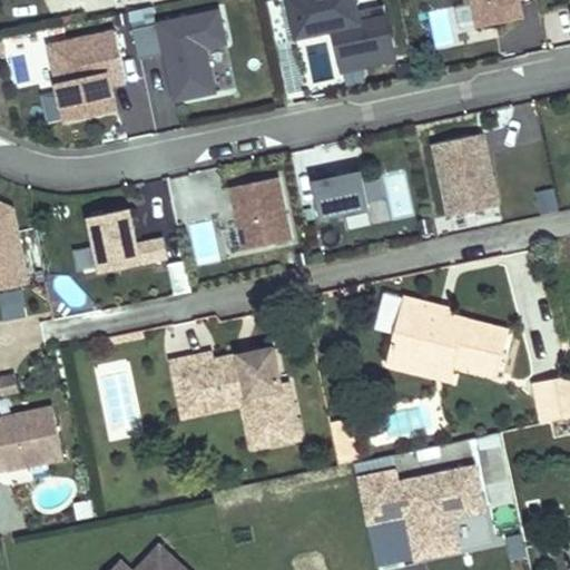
[(334,29),(343,71),(396,59),(387,16),(361,21),(355,0),(290,0),(297,37),(334,29)]
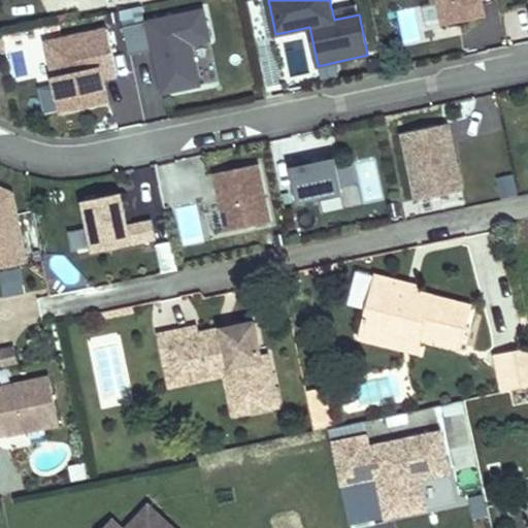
[(438,0),(444,26),(485,18),(481,1),(481,0),(438,0)]
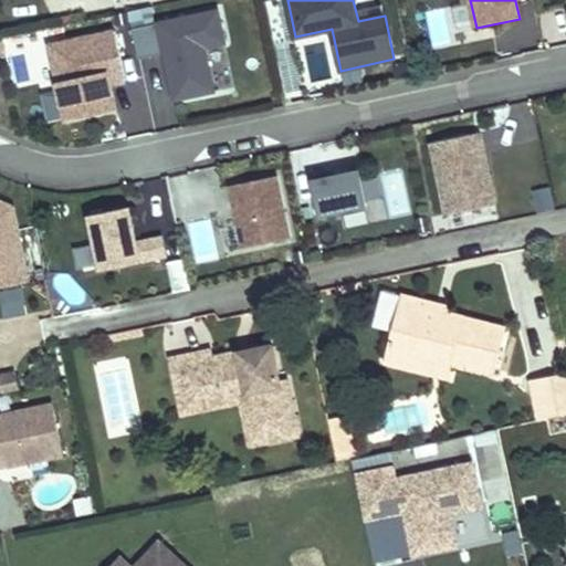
[(150,8),(127,11),(130,28),(154,23),(150,8)]
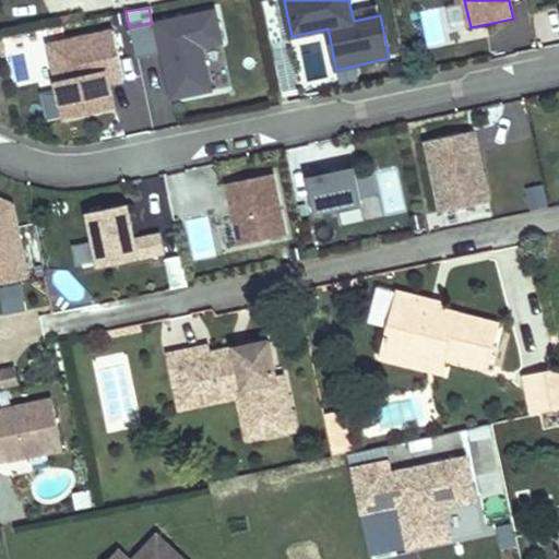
[(216,11),(131,28),(138,59),(163,54),(173,99),(212,91),(203,47),(223,43),(216,11)]
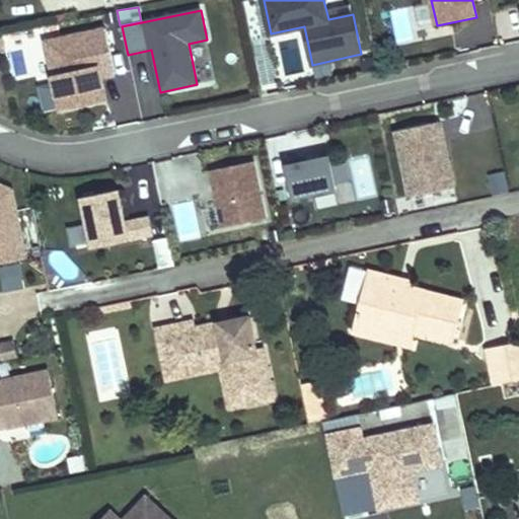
[(45,42),(60,112),(106,101),(101,77),(116,74),(105,28),(45,42)]
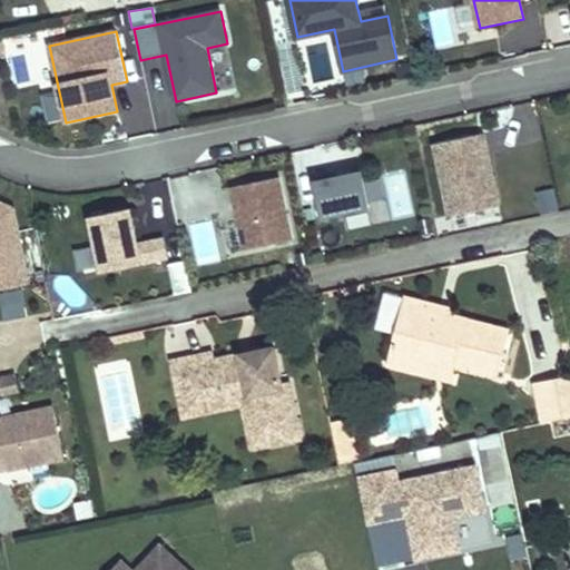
[(118,94),(121,138),(153,136),(149,91),(118,94)]
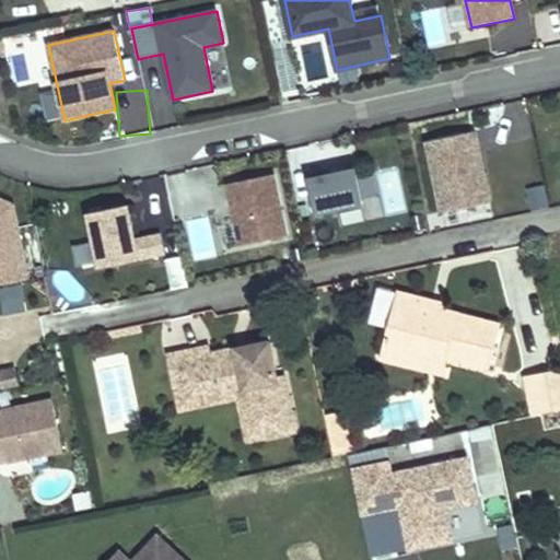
[(508,185),(534,184),(532,104),(505,104),(508,185)]
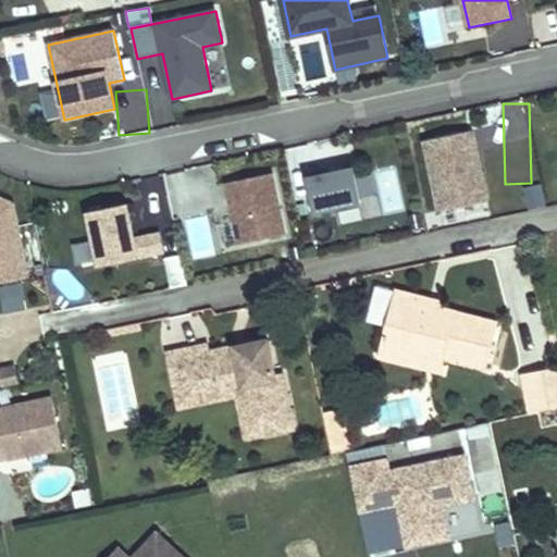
[(472,132),(424,141),(440,212),(487,202),(472,132)]
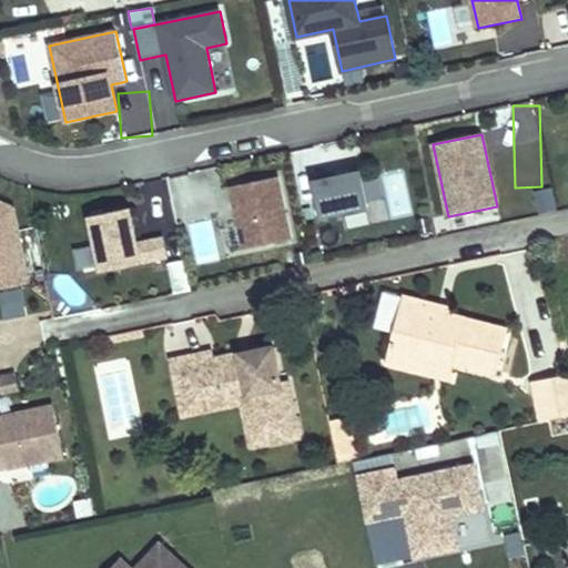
[(336,171),(312,175),(322,221),(369,210),(361,171),(337,176),(336,171)]
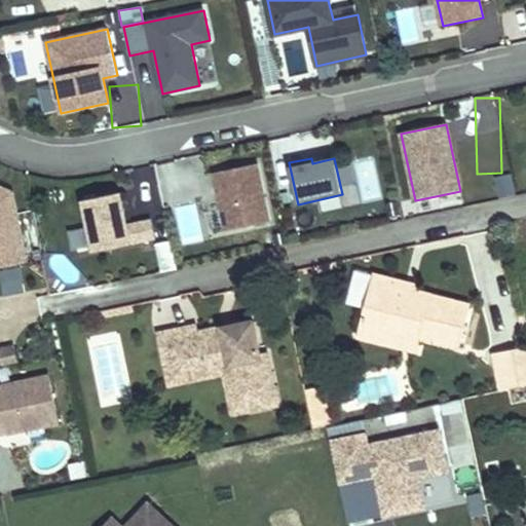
[(269,222),(257,162),(214,172),(226,231),(269,222)]
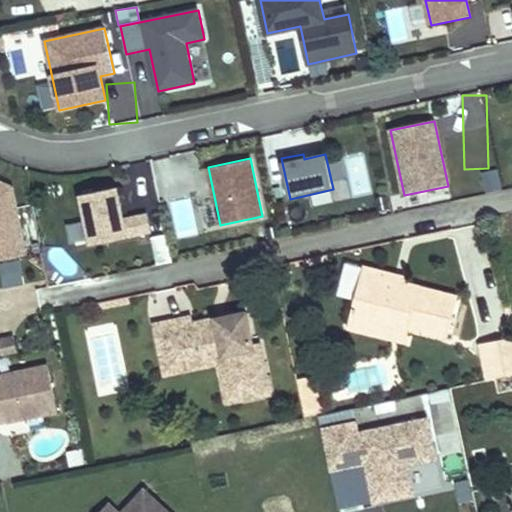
[(486,193),(501,189),(496,171),(481,175),(486,193)]
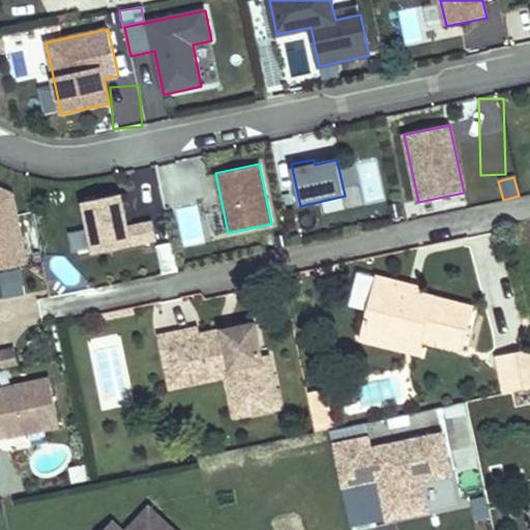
[(13,190),(0,184),(0,270),(28,266),(13,190)]
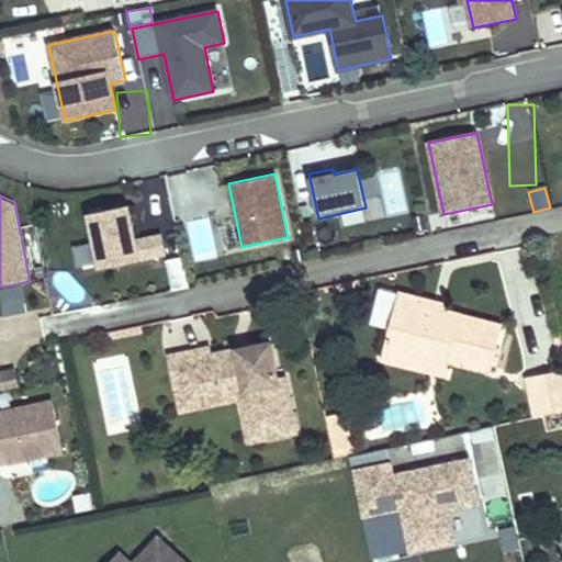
[(136,240),(128,205),(88,214),(99,268),(166,255),(161,235),(136,240)]
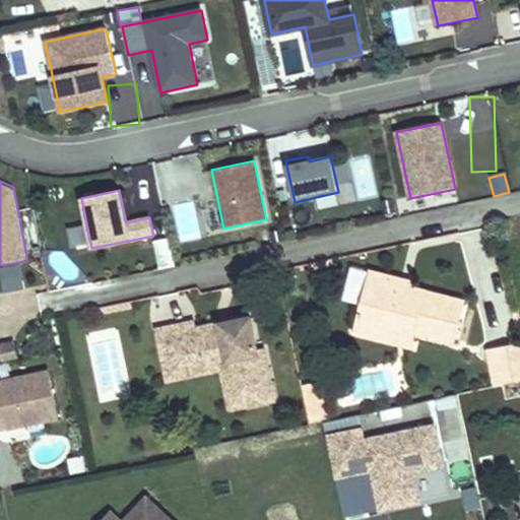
[(189,236),(183,206),(175,207),(180,238),(189,236)]
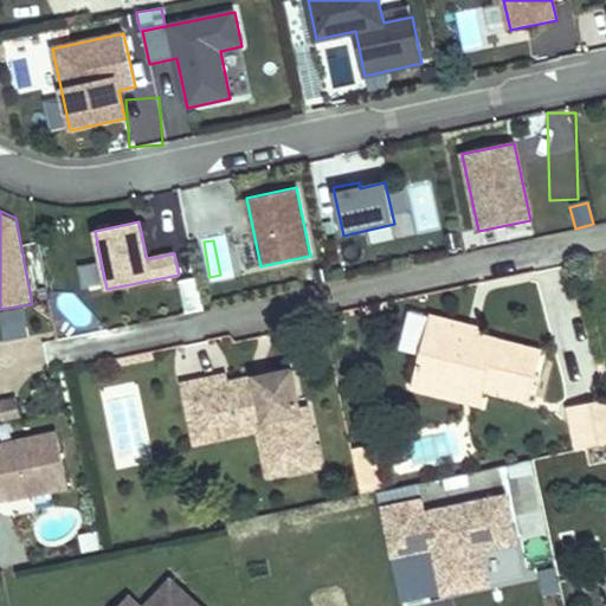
[(186,313),(202,309),(195,279),(179,283),(186,313)]
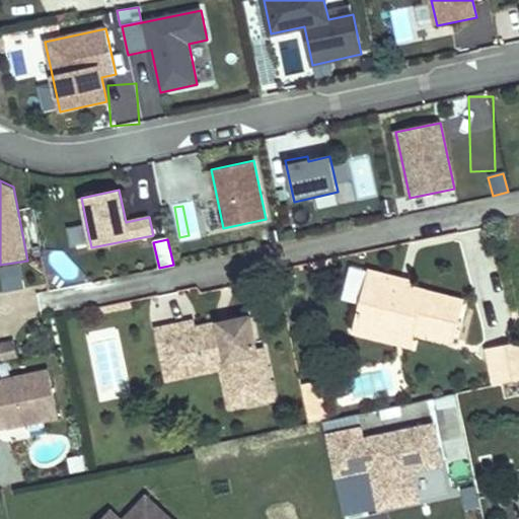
[(336,265),(335,258),(308,264),(309,271),(336,265)]
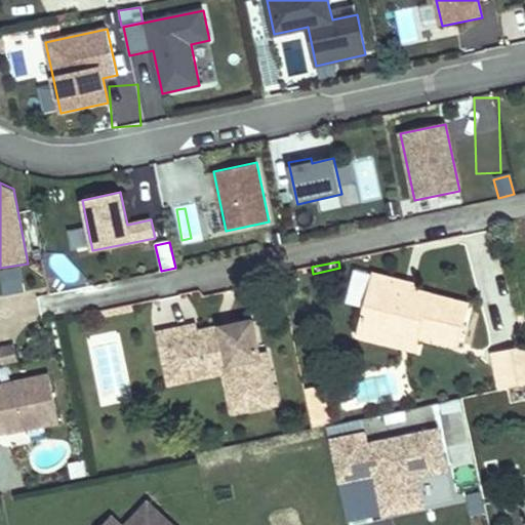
[(372,273),(364,307),(386,313),(393,285),(416,291),(418,285),(372,273)]
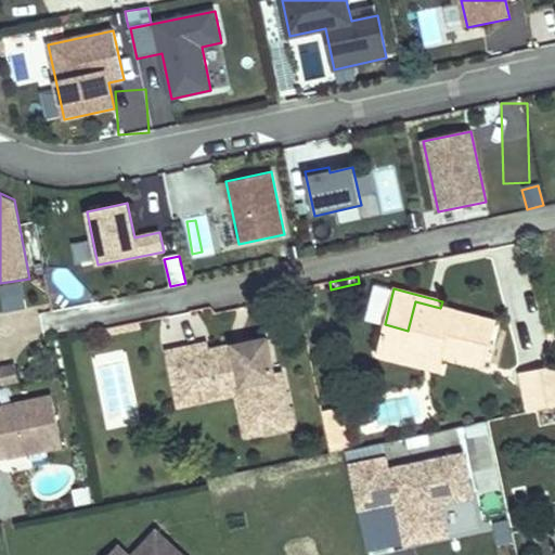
[(415,301),(408,331),(385,324),(377,353),(401,360),(404,347),(443,357),(485,368),(497,322),(440,308),(415,301)]
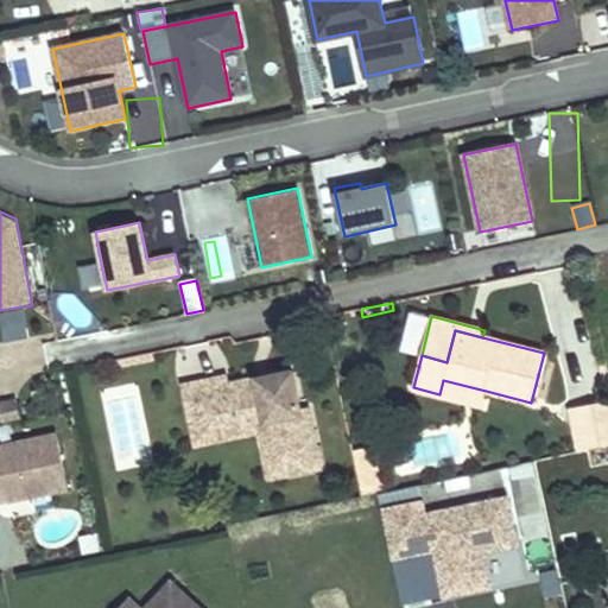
[(178,382),(226,374),(221,347),(173,355),(178,382)]
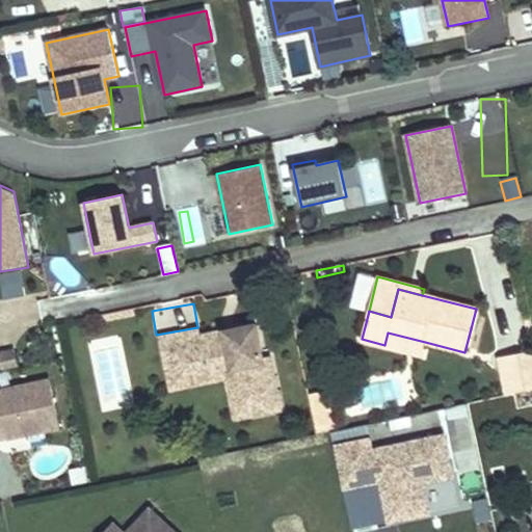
[(134,315),(133,309),(98,316),(99,322),(134,315)]
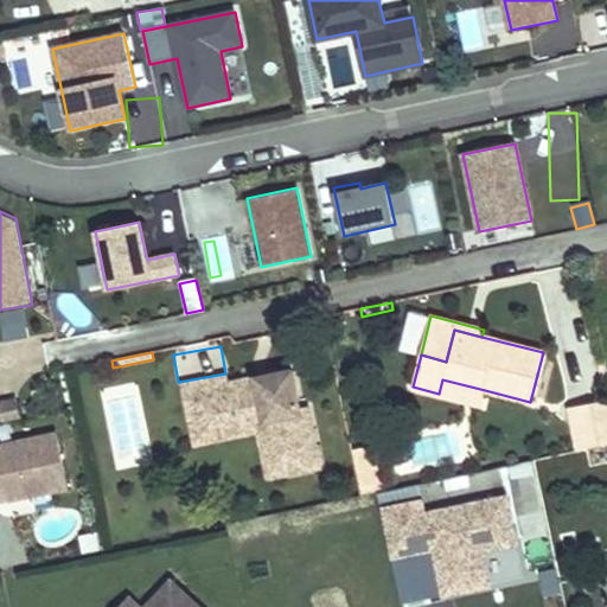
[(321,467),(312,425),(305,426),(301,409),(293,369),(268,375),(269,383),(257,385),(256,377),(228,383),(227,375),(183,384),(193,438),(237,428),(234,413),(261,407),(272,457),(287,454),(291,473),(321,467)]
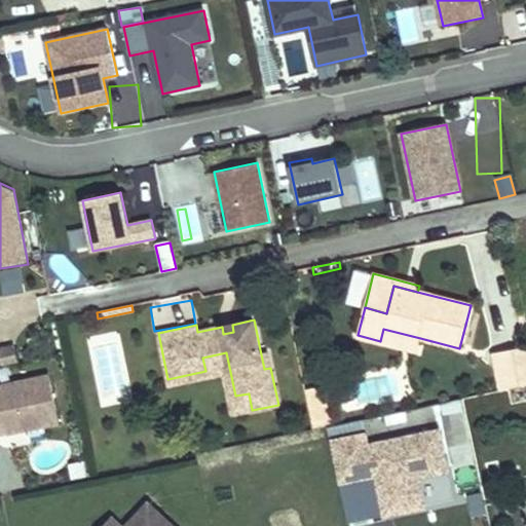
[(233,332),(232,325),(222,327),(223,334),(233,332)]
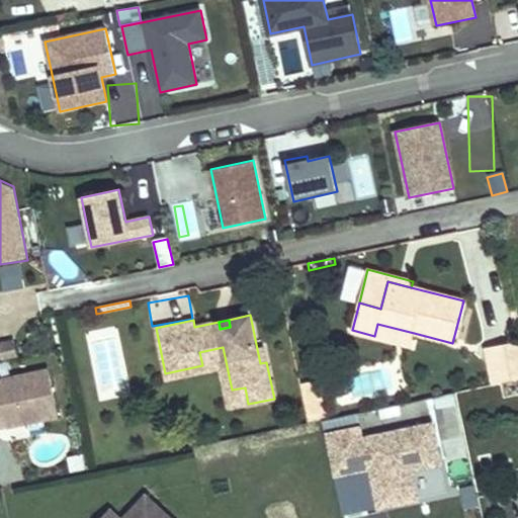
[(377,324),(374,336),(411,345),(414,333),(377,324)]
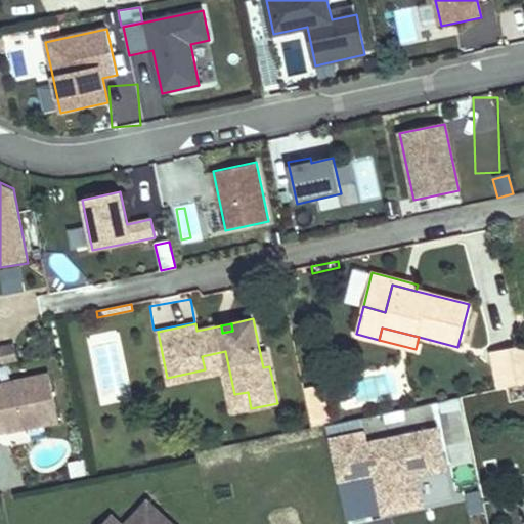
[(17,360),(14,345),(0,348),(0,353),(2,363),(17,360)]
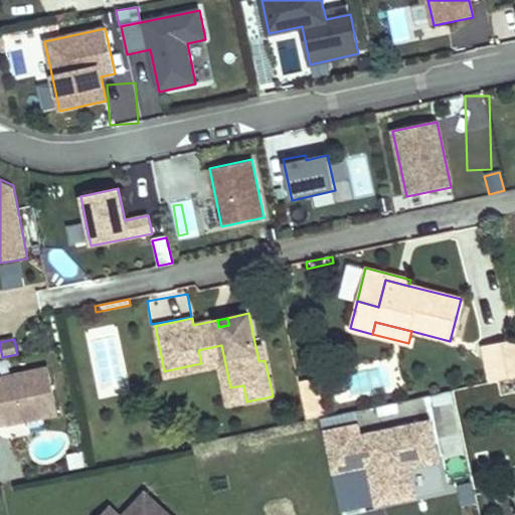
[(491,379),(514,374),(514,340),(484,347),(491,379)]
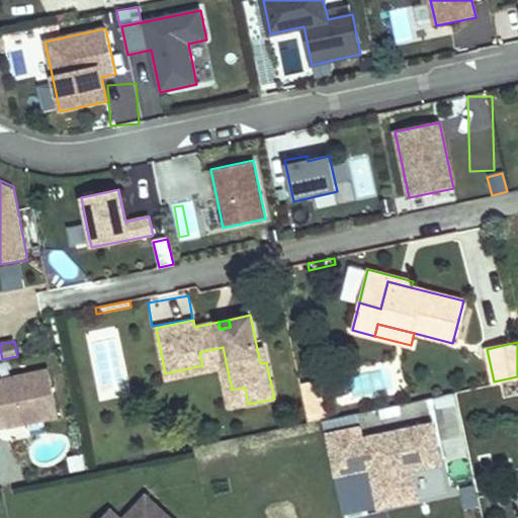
[(166,379),(221,368),(229,408),(248,404),(245,387),(232,390),(223,347),(199,352),(202,365),(165,373),(166,379)]
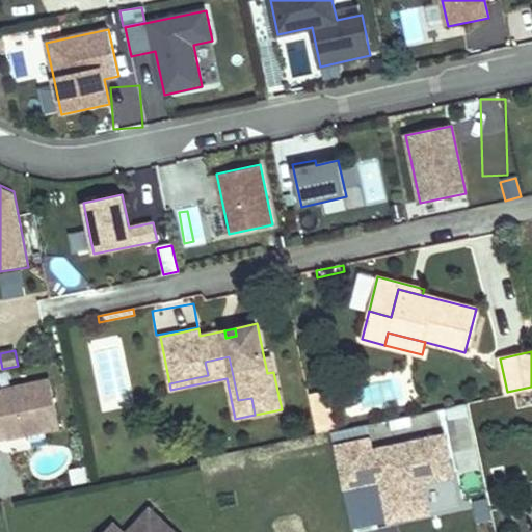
[(273,372),(270,357),(264,358),(267,373),(273,372)]
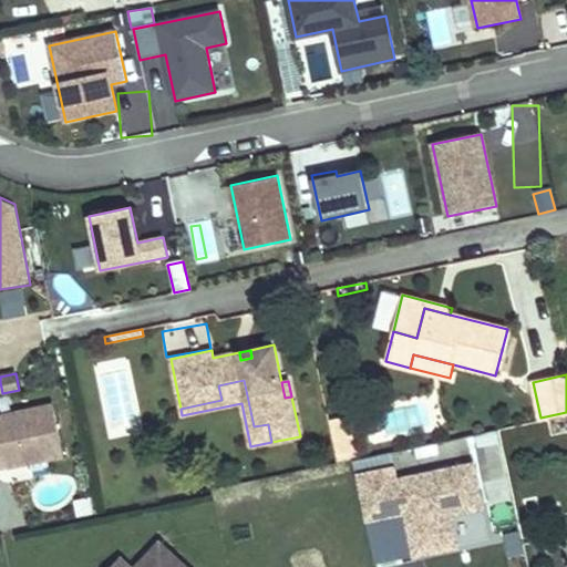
[(52,405),(0,415),(0,462),(0,463),(9,468),(63,457),(52,405)]
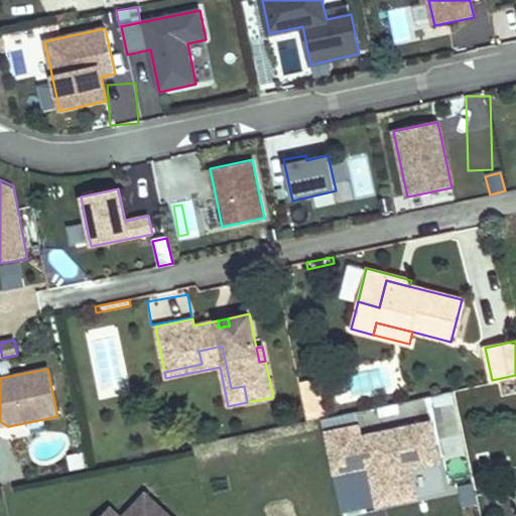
[(319,394),(316,380),(300,383),(303,397),(319,394)]
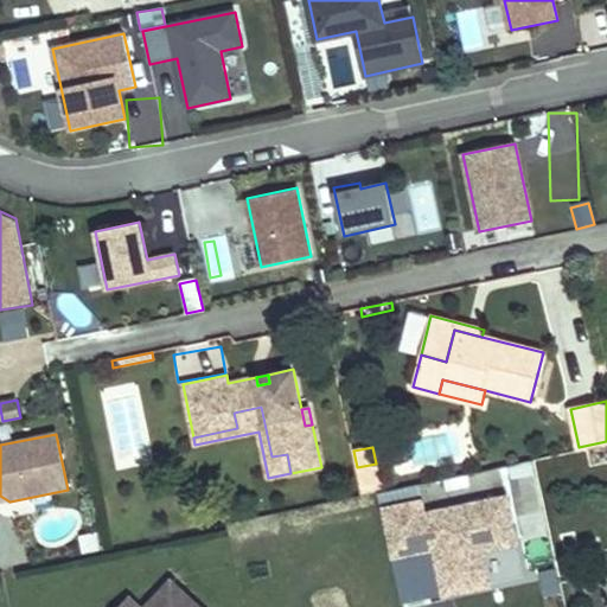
[(382,491),(376,464),(357,467),(363,494),(382,491)]
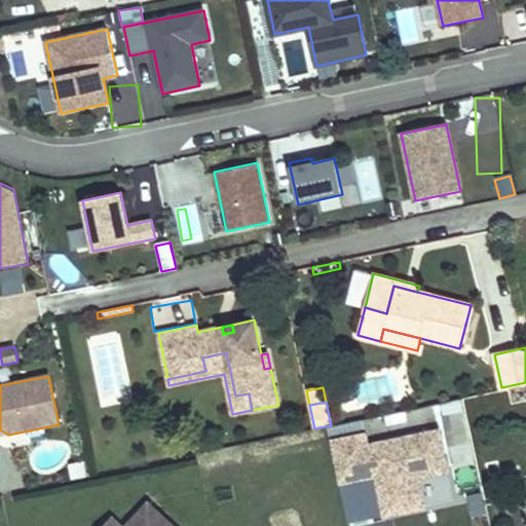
[(424,504),(418,475),(447,468),(438,429),(367,445),(365,434),(330,442),(339,482),(376,473),(382,472),(383,478),(379,486),(385,514),(424,504)]
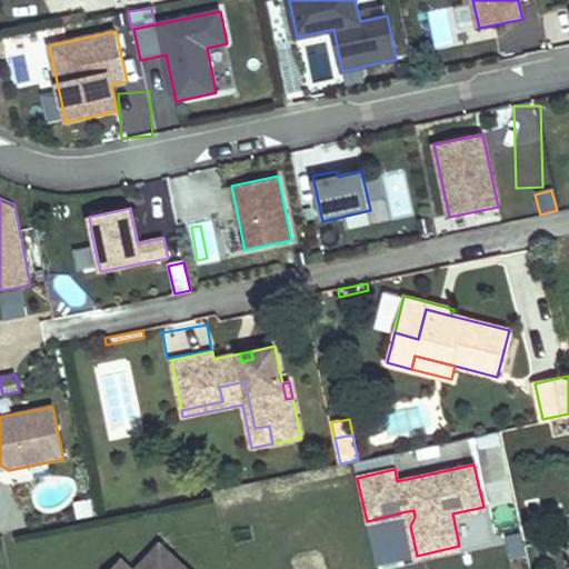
[(78,518),(92,515),(90,500),(81,502),(77,509),(78,518)]
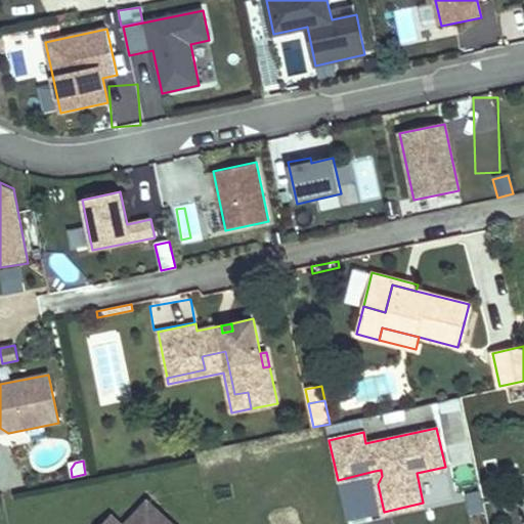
[(171,523),(147,501),(126,523),(171,523)]
